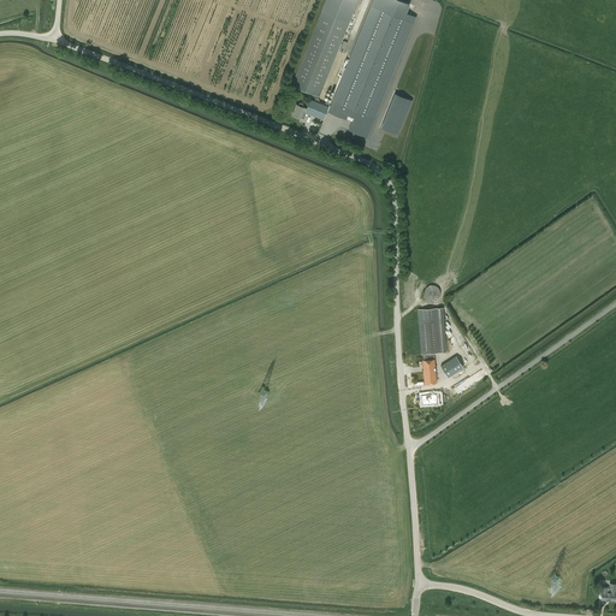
[(326,0),(291,86),(314,94),(318,96),(320,96),(359,0),(326,0)]
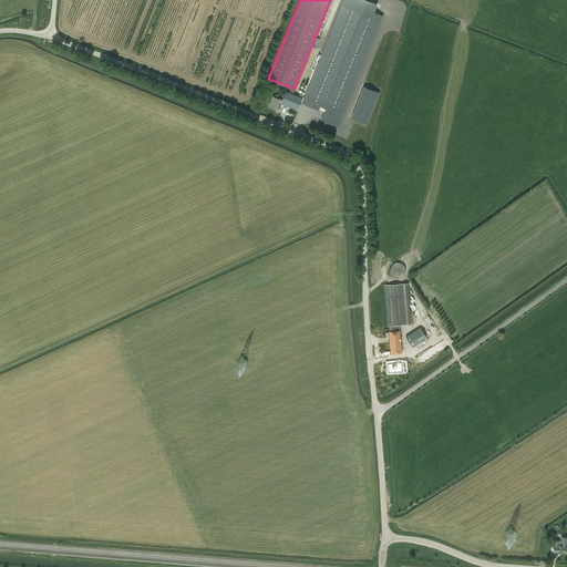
[(302,96),(302,99),(301,102),(302,103),(319,110),(325,112),(321,120),(337,126),(382,16),(373,11),(377,3),(369,0),(344,0),(305,98),(302,96)]
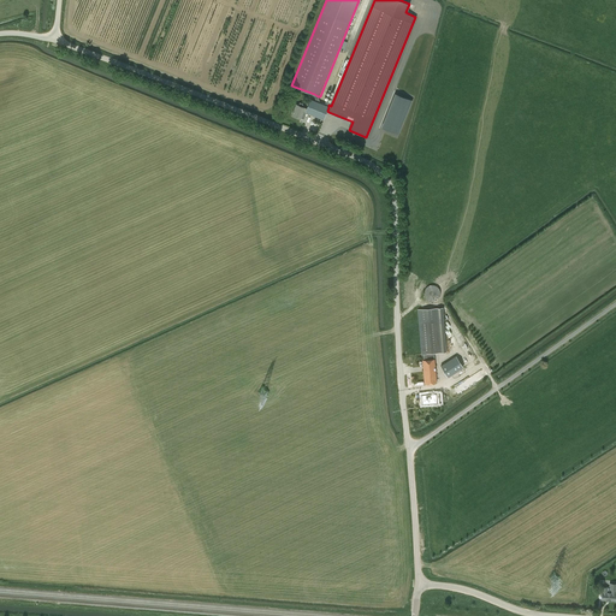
[(280,98),(267,93),(264,100),(268,102),(268,104),(272,105),(273,105),(278,106),(279,101),(285,104),(289,94),(284,92),(280,98)]
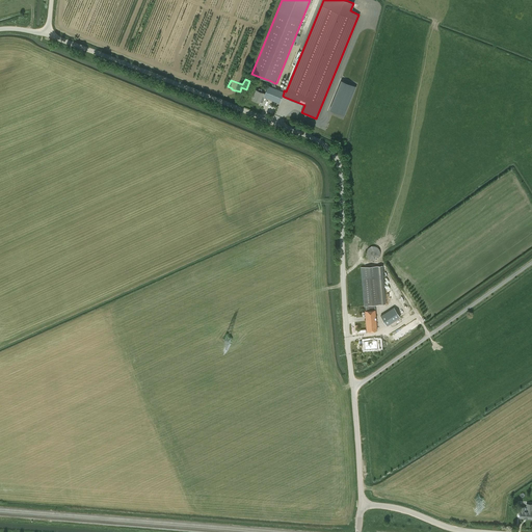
[(251,79),(247,89),(253,91),(257,82),(251,79)]
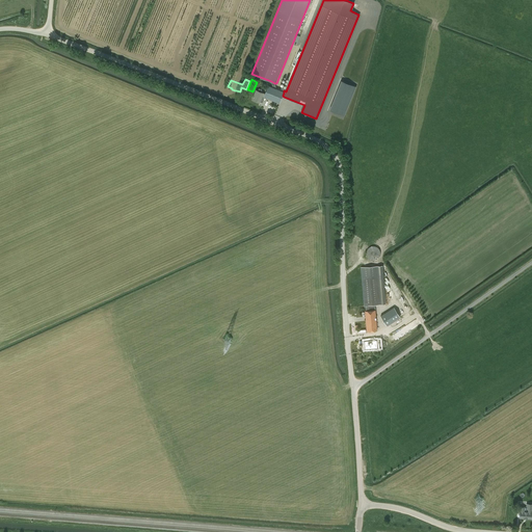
[(264,100),(263,100),(261,99),(263,96),(264,96),(264,97),(280,103),(284,92),(278,90),(280,88),(277,87),(276,89),(274,83),(271,81),(273,88),(268,86),(265,94),(261,91),(262,89),(259,88),(258,90),(256,90),(251,100),(260,103),(260,102),(263,103),(264,100)]
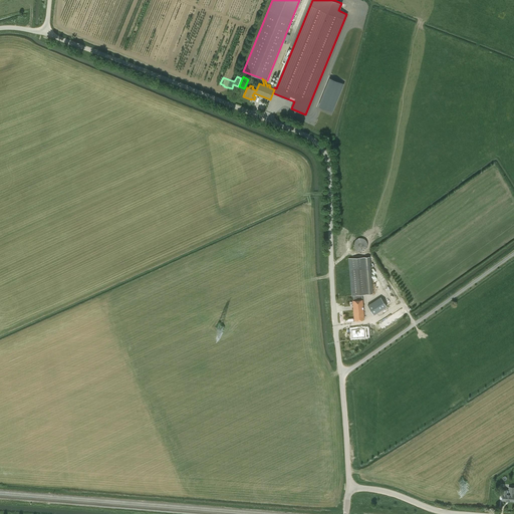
[(343,84),(330,79),(319,107),(332,112),(343,84)]
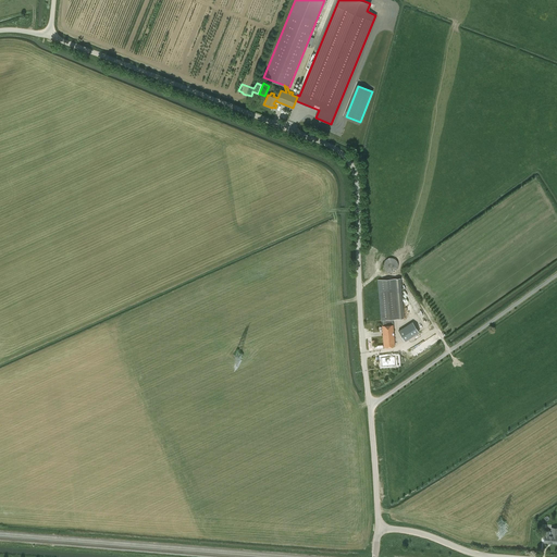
[(392,258),(390,258),(387,258),(386,259),(385,261),(384,262),(383,264),(383,267),(384,268),(385,270),(386,271),(388,272),(391,273),(392,272),(394,272),(396,271),(397,270),(398,268),(398,265),(398,264),(398,262),(397,260),(395,259),(394,258),(392,258)]
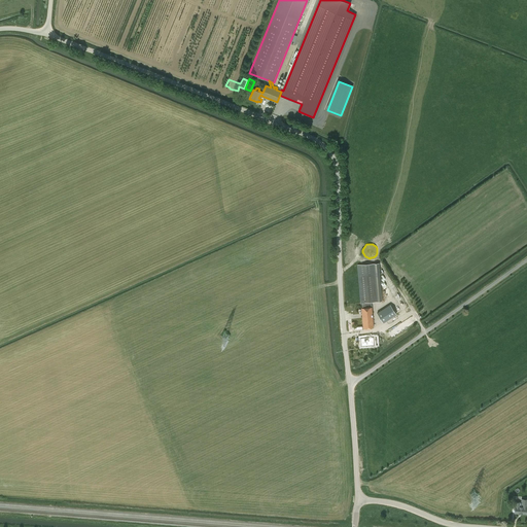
[(379,264),(357,265),(360,303),(361,303),(361,308),(363,328),(374,327),(372,302),(382,301),(379,264)]
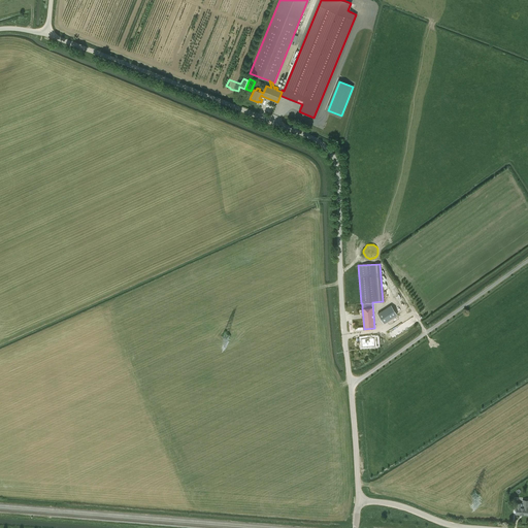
[(394,290),(396,289),(390,278),(385,282),(391,291),(394,290)]
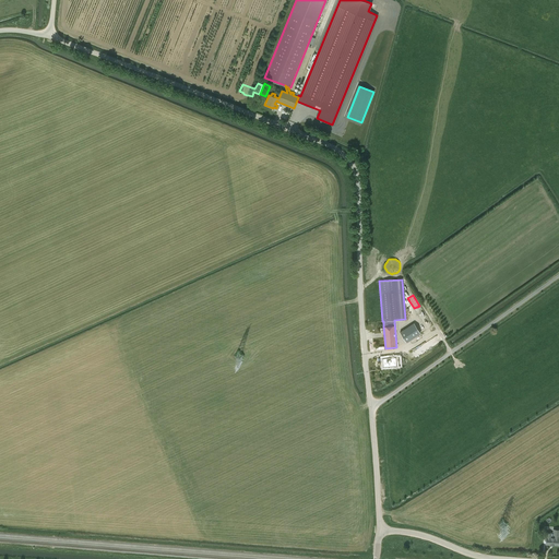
[(420,333),(417,328),(407,334),(404,330),(400,332),(406,342),(420,333)]
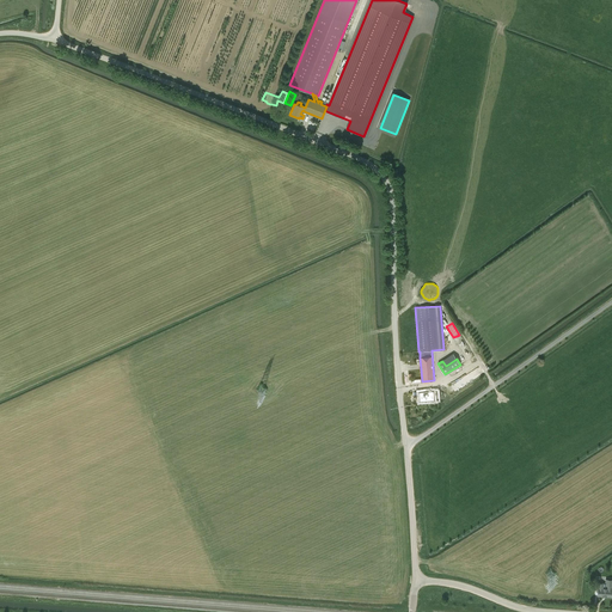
[(420,402),(434,401),(433,391),(418,392),(420,402)]
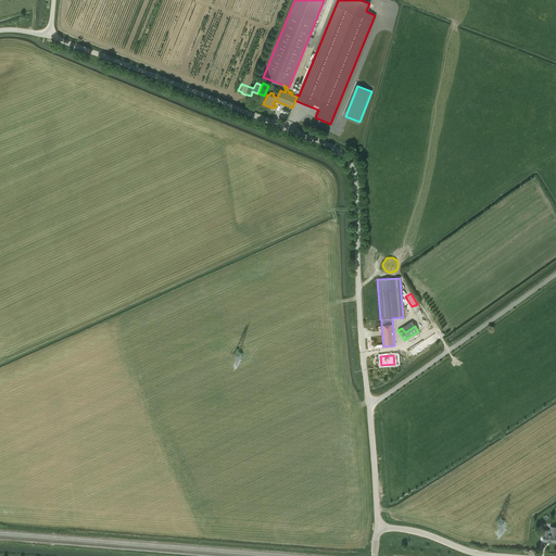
[(555,534),(555,531),(551,531),(551,534),(543,533),(543,541),(555,542),(555,534)]
